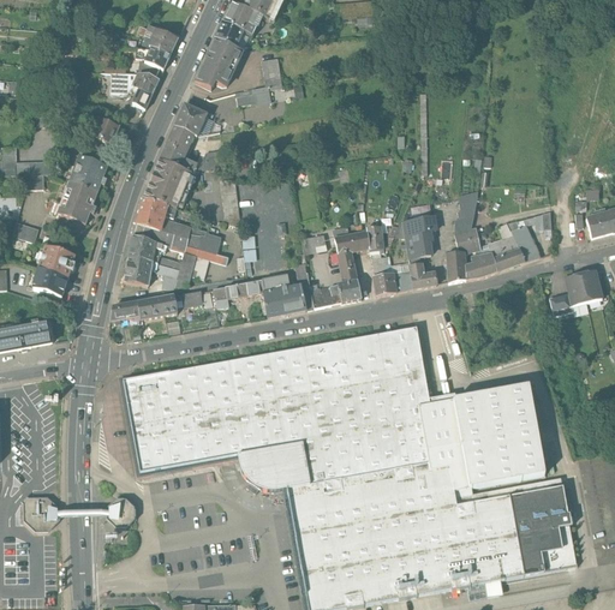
[(232,0),(222,19),(243,29),(252,34),(256,25),(254,24),(257,17),(261,18),(262,15),(242,6),(232,0)]
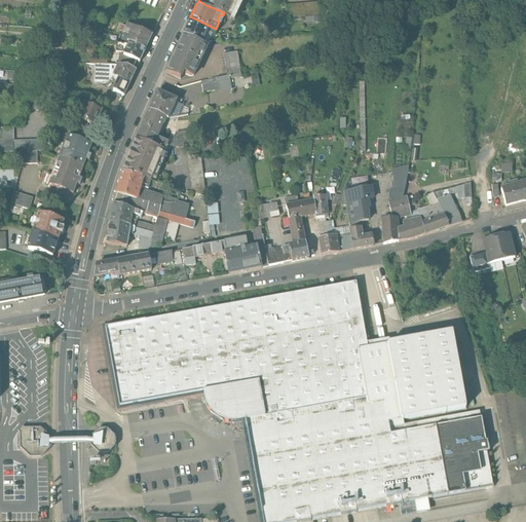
[(209,0),(207,5),(224,12),(230,15),(236,0),(209,0)]
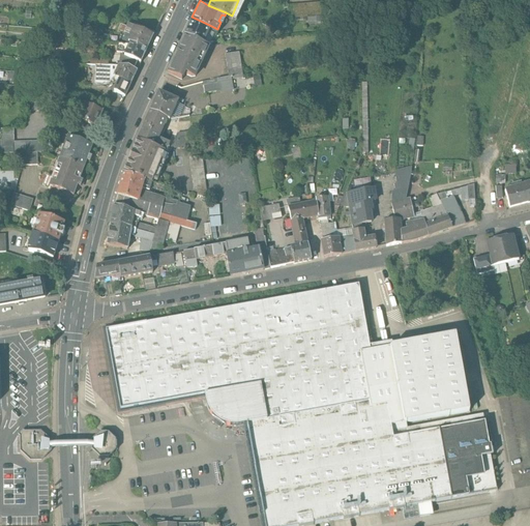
[(328,8),(329,15),(341,12),(340,0),(287,0),(288,11),(328,8)]
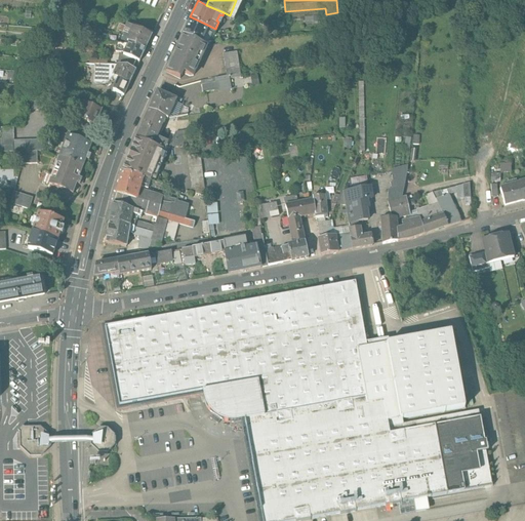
[(190,16),(184,31),(200,39),(207,25),(190,16)]
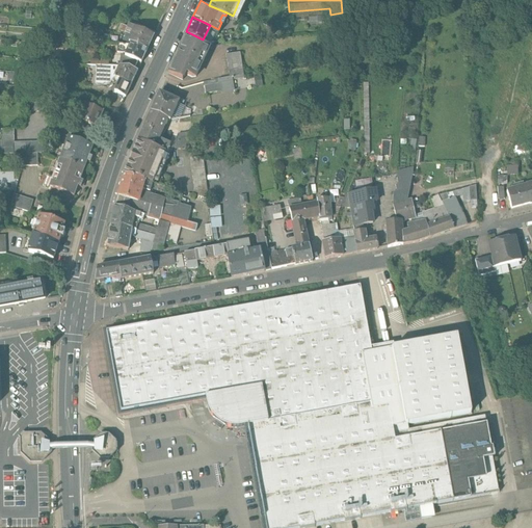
[(131,31),(135,23),(129,20),(127,23),(118,20),(117,21),(120,22),(118,25),(131,31)]
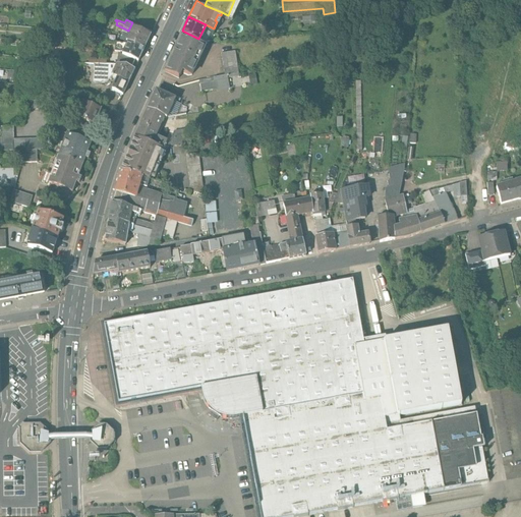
[(126,37),(128,38),(145,45),(151,32),(132,22),(128,31),(126,37)]
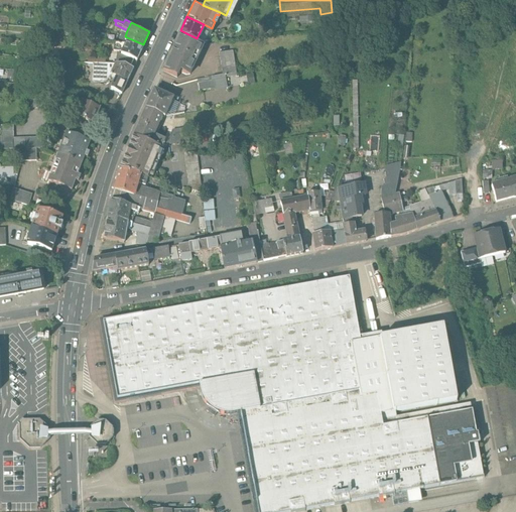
[(179,67),(186,70),(189,70),(204,41),(201,40),(200,42),(180,33),(164,67),(176,73),(179,67)]
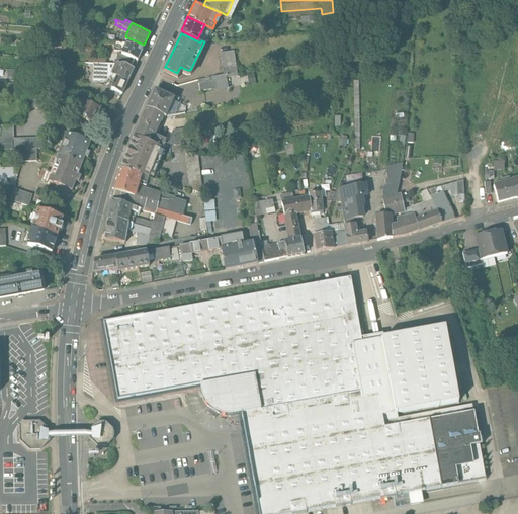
[(123,47),(127,38),(100,36),(100,45),(123,47)]
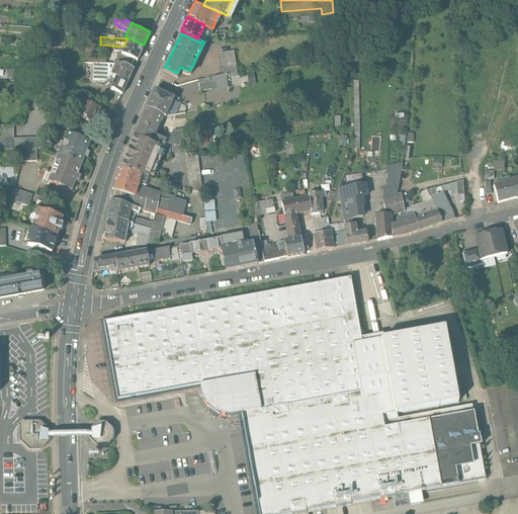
[(144,45),(127,37),(127,38),(123,47),(122,51),(138,58),(144,45)]
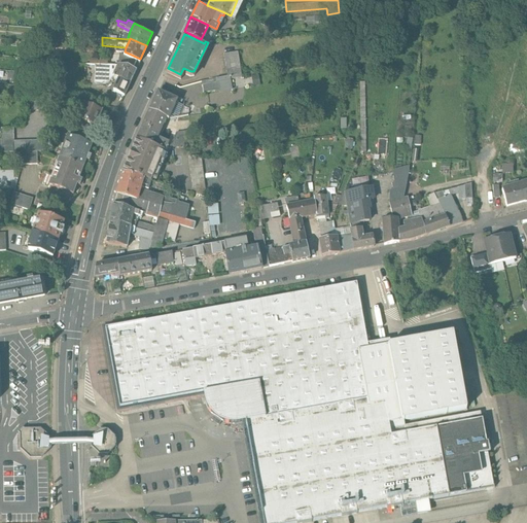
[(224,48),(227,71),(241,70),(238,46),(224,48)]
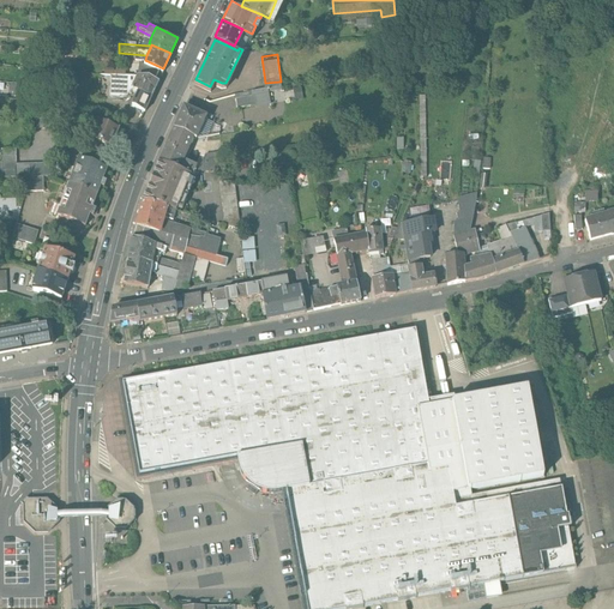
[(143,62),(140,67),(152,72),(154,67),(143,62)]
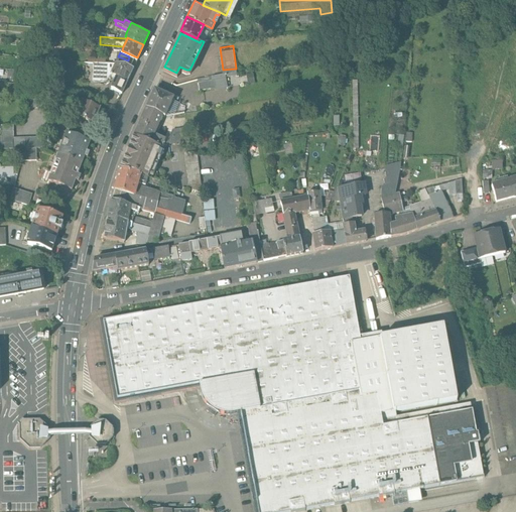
[(104,77),(111,72),(116,74),(127,79),(133,66),(122,60),(94,58),(93,77),(104,77)]
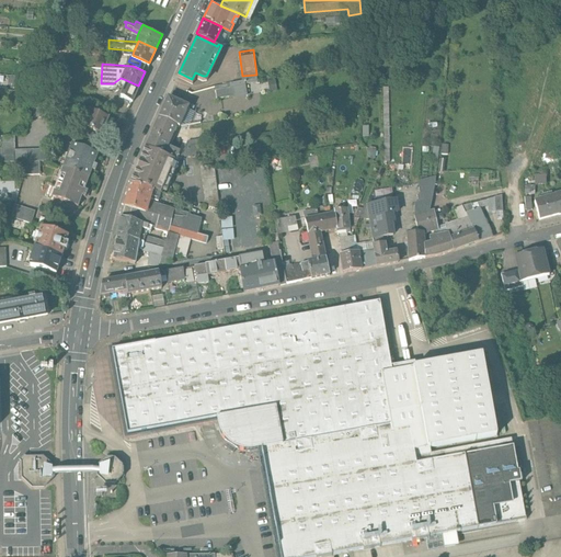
[(138,86),(126,80),(121,93),(132,99),(138,86)]
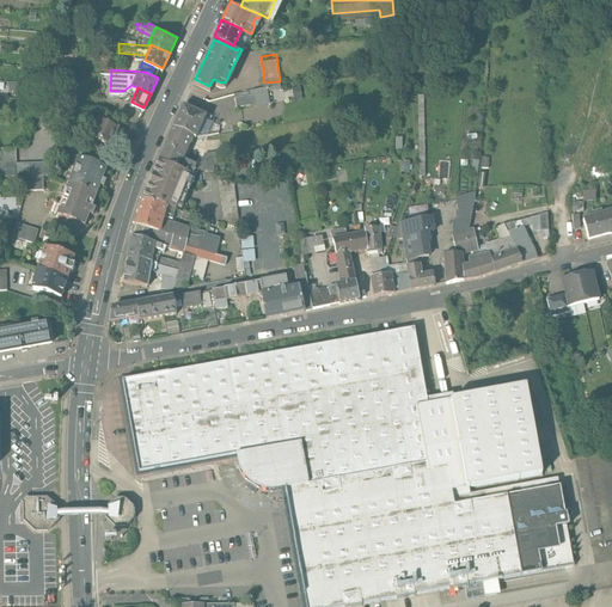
[(234,92),(236,102),(252,99),(251,90),(234,92)]
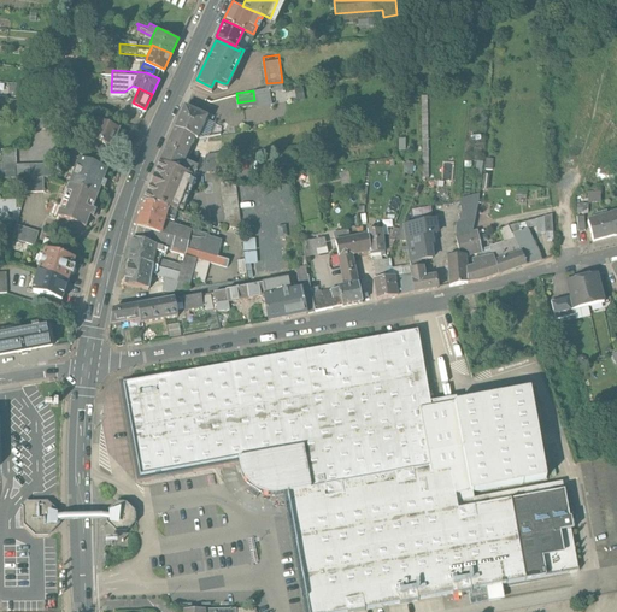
[(175,124),(193,133),(198,134),(207,112),(205,112),(206,109),(194,104),(193,106),(184,103),(175,124)]
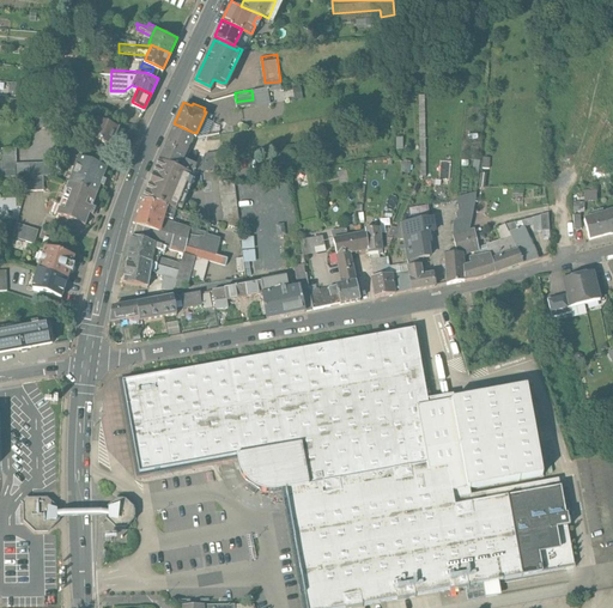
[(30,110),(31,125),(52,125),(52,110),(30,110)]
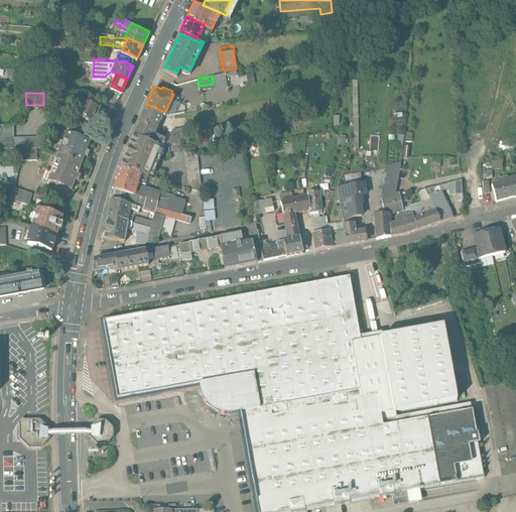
[(83,98),(75,119),(84,123),(86,118),(93,121),(97,113),(100,114),(103,106),(92,102),(93,99),(89,97),(88,100),(83,98)]
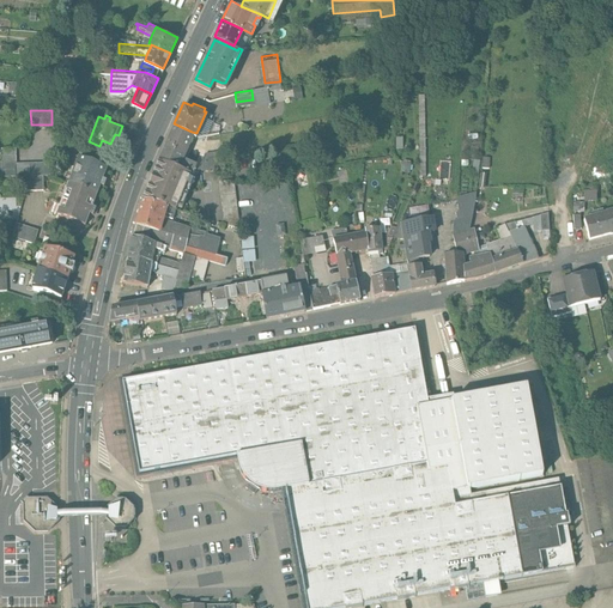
[(74,116),(71,122),(82,127),(84,120),(74,116)]
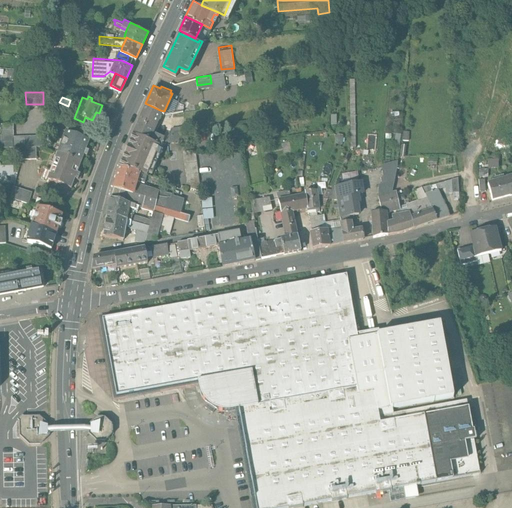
[(154,126),(160,110),(145,103),(138,119),(154,126)]
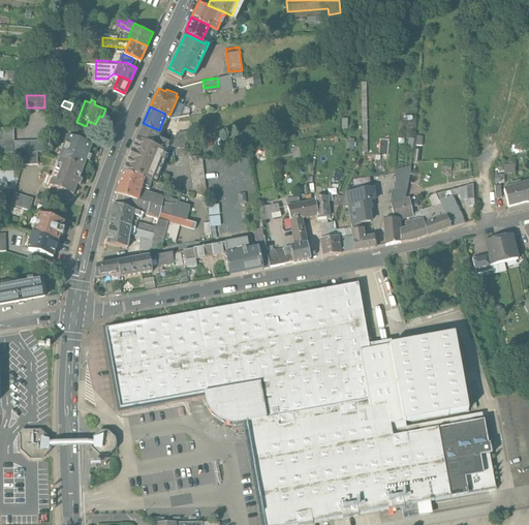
[(183,107),(174,109),(170,116),(175,118),(177,114),(184,113),(183,107)]
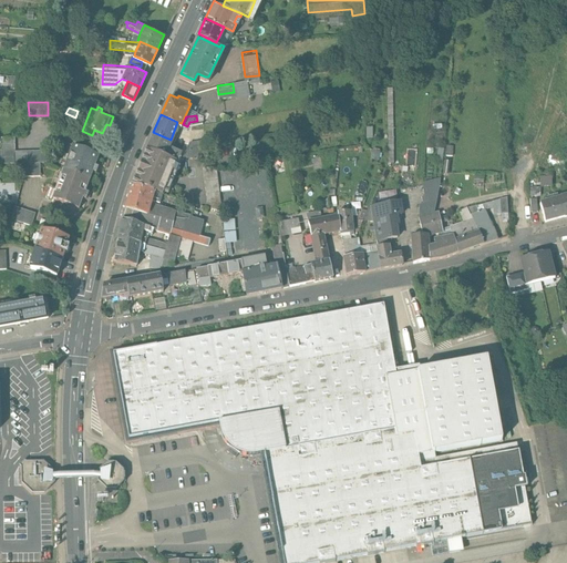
[(147,145),(176,156),(178,157),(179,154),(183,155),(184,153),(178,150),(174,149),(173,151),(167,147),(171,140),(153,132),(147,145)]
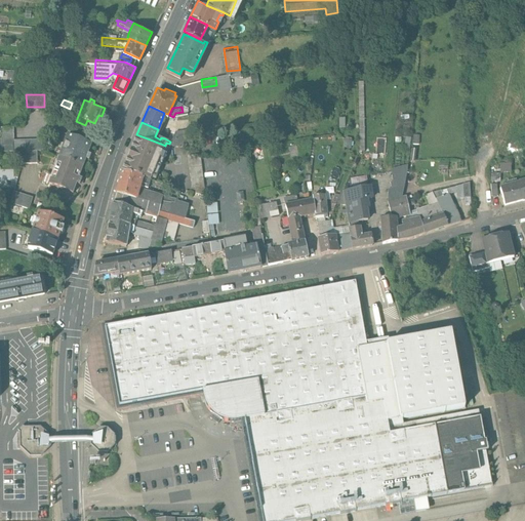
[(1,124),(1,136),(13,136),(13,124),(1,124)]
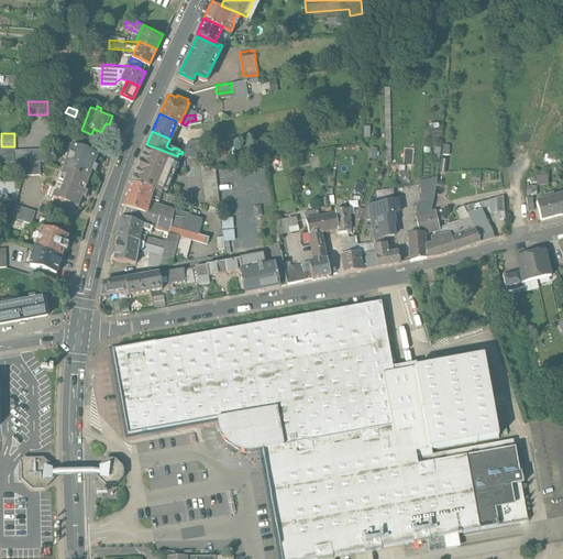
[(188,138),(183,135),(177,149),(183,152),(188,138)]
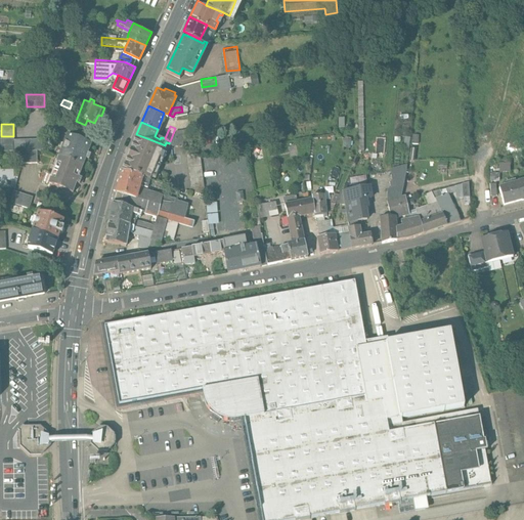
[(67,131),(58,154),(84,163),(86,156),(89,157),(91,152),(88,150),(92,140),(67,131)]
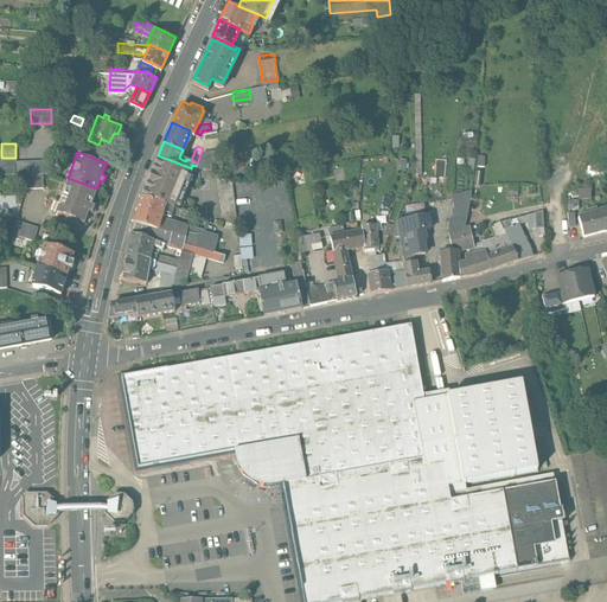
[(148,179),(142,194),(164,200),(174,204),(189,167),(158,155),(148,179)]
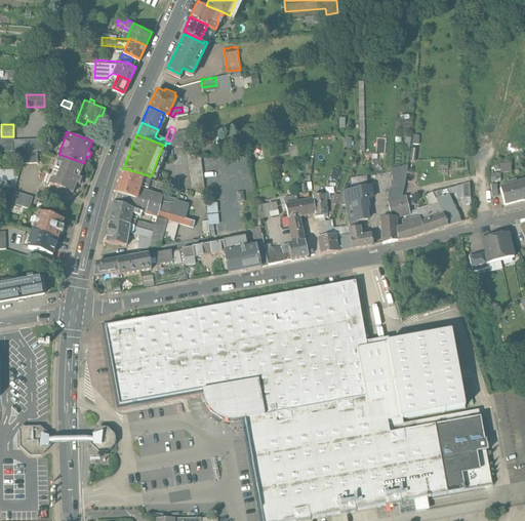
[(13,136),(1,136),(1,149),(13,149),(13,136)]
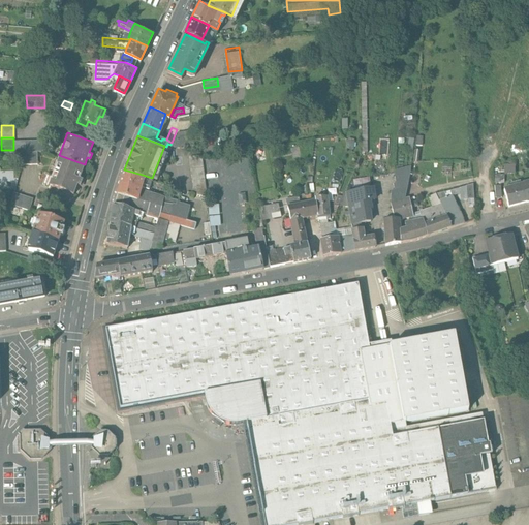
[(24,137),(24,150),(40,149),(42,149),(41,137),(24,137)]
